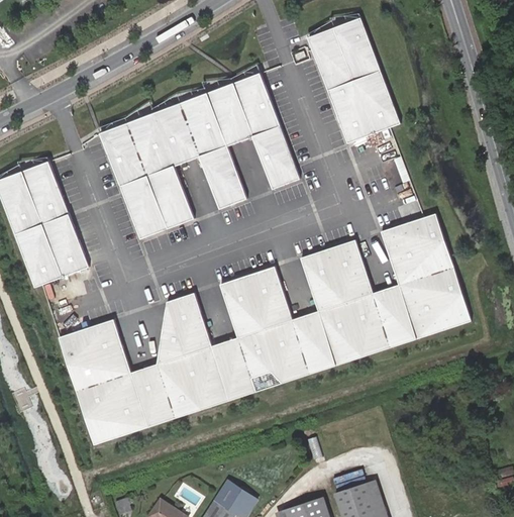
[(400,123),(361,17),(307,37),(346,143),(400,123)]
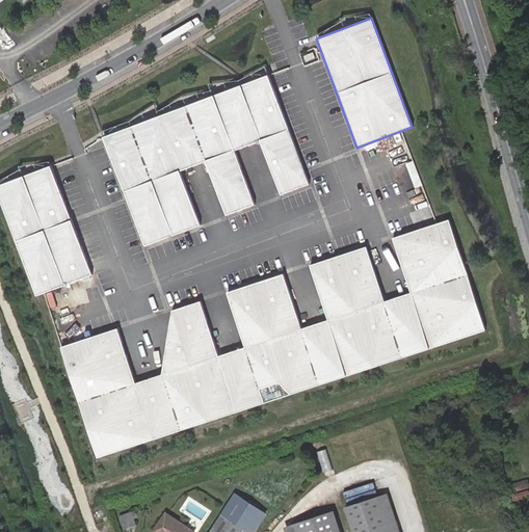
[(308,184),(267,75),(102,136),(142,245),(199,224),(178,170),(205,161),(225,215),(253,205),(233,150),(259,140),(279,194),(308,184)]
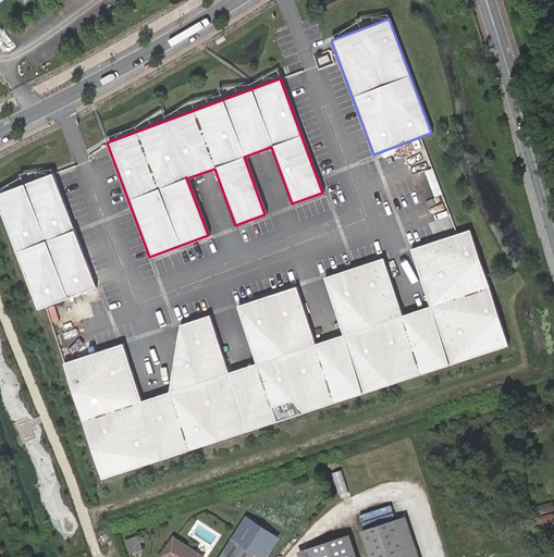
[(95,286),(52,172),(0,192),(0,211),(36,308),(95,286)]
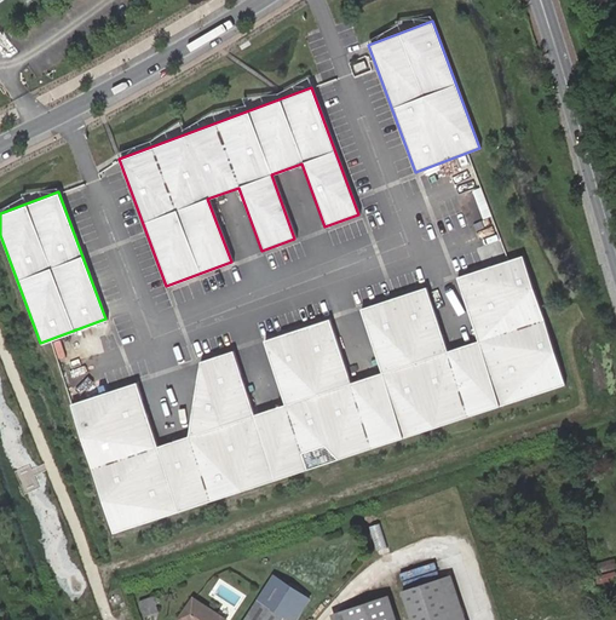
[(111,533),(563,385),(520,256),(455,277),(476,342),(445,351),(425,287),(358,309),(379,374),(350,383),(328,319),(262,340),(283,405),(253,414),(231,350),(197,361),(186,436),(156,446),(134,383),(68,405),(111,533)]
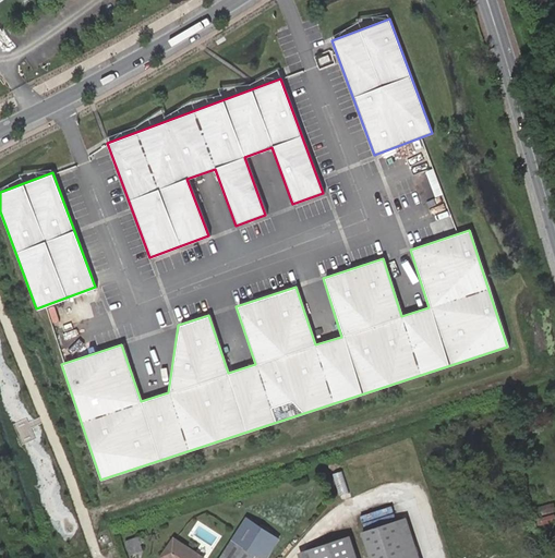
[(368,460),(360,462),(369,486),(376,484),(368,460)]
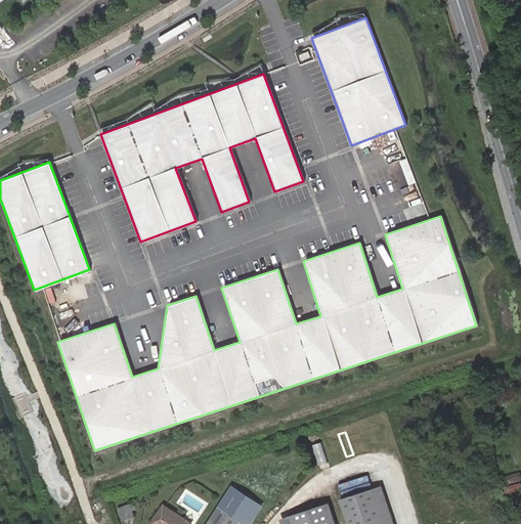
[(319,437),(310,439),(316,460),(326,457),(319,437)]
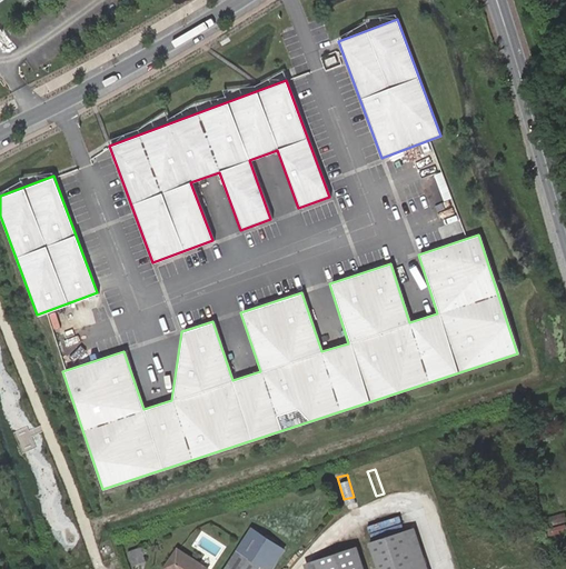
[(548,526),(565,521),(563,513),(546,517),(548,526)]
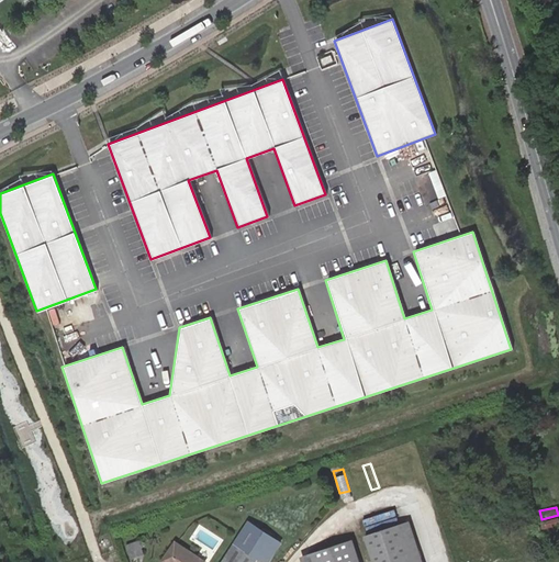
[(540,528),(558,525),(558,517),(539,520),(540,528)]
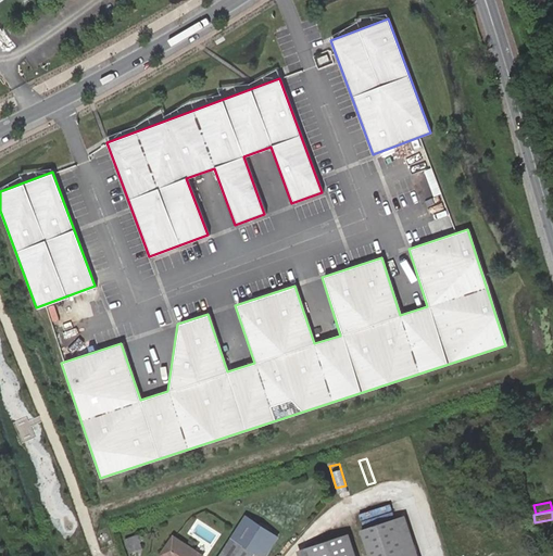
[(416,555),(403,515),(356,529),(366,555),(416,555)]
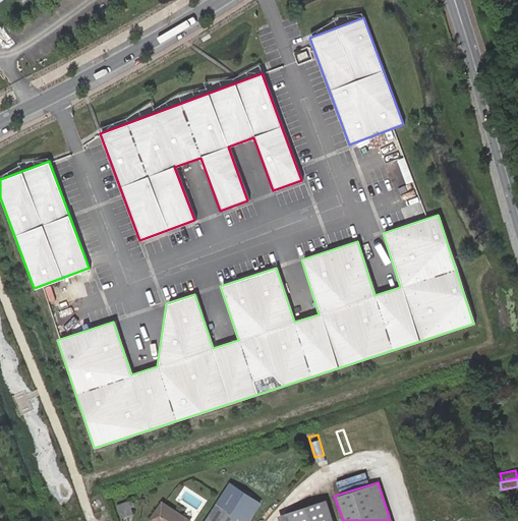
[(126,500),(114,505),(118,517),(131,514),(126,500)]
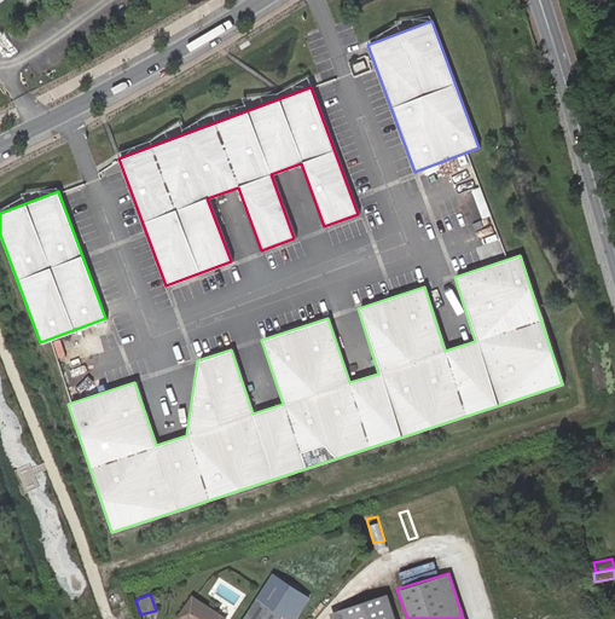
[(393,618),(386,594),(329,612),(330,618),(393,618)]
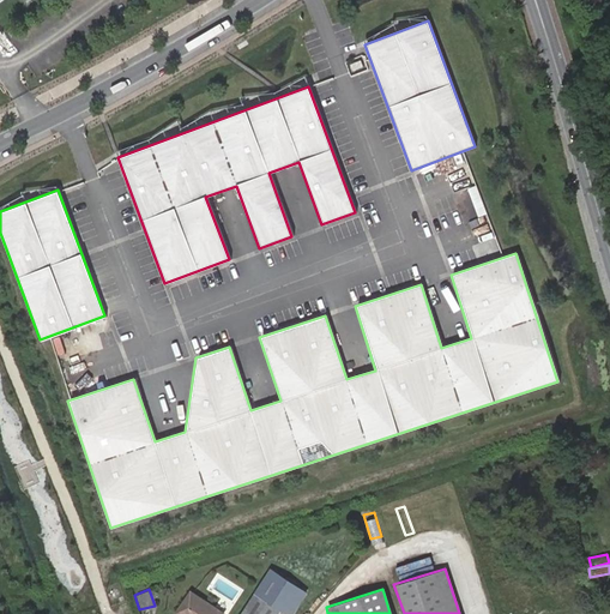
[(188,590),(170,613),(223,613),(224,613),(188,590)]
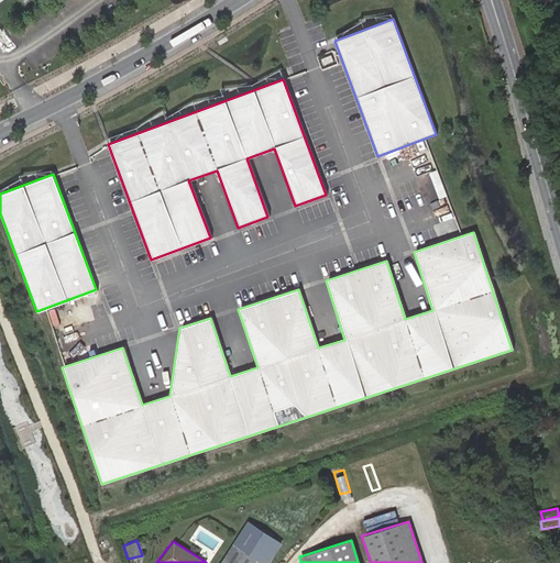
[(250,562),(255,556),(231,542),(218,562),(250,562)]
